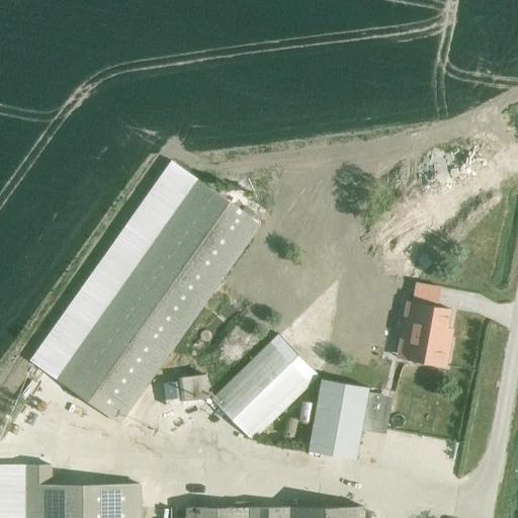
[(170,161),(28,360),(57,380),(57,379),(198,180),(170,161)]
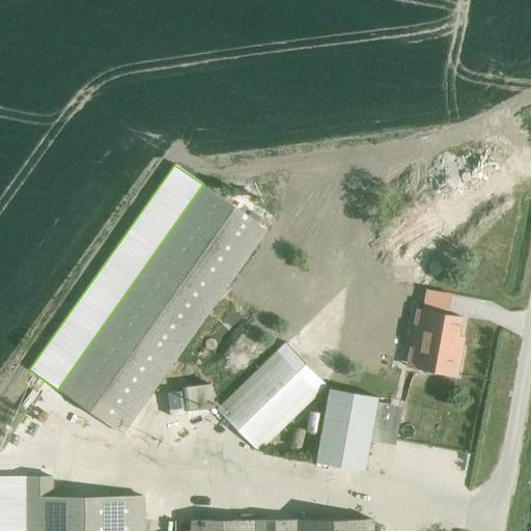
[(122,436),(267,230),(203,185),(58,389),(58,390),(122,436)]
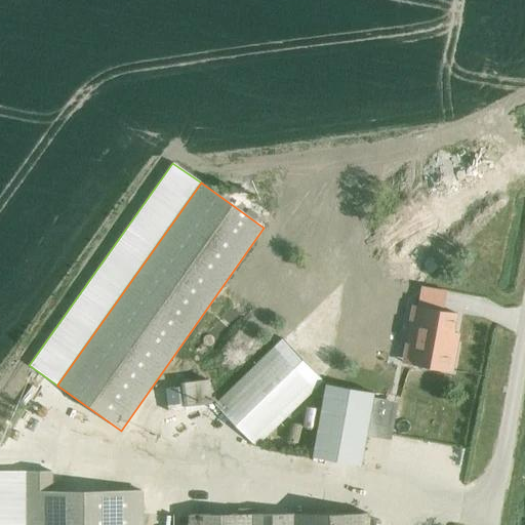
[(411,321),(407,344),(417,346),(413,365),(451,372),(455,352),(450,351),(453,333),(456,315),(443,312),(417,308),(413,307),(410,321),(411,321)]
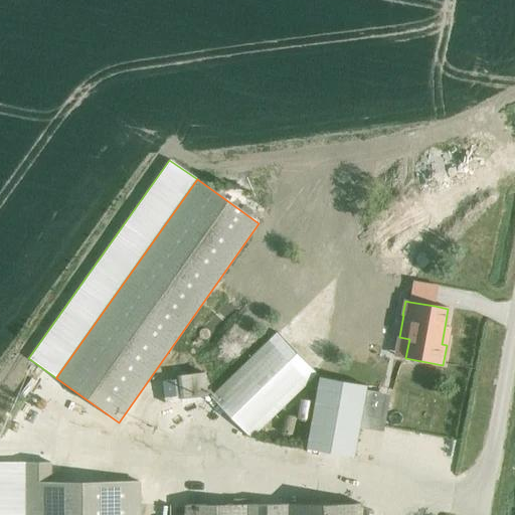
[(250,439),(318,375),(278,334),(211,397),(250,439)]
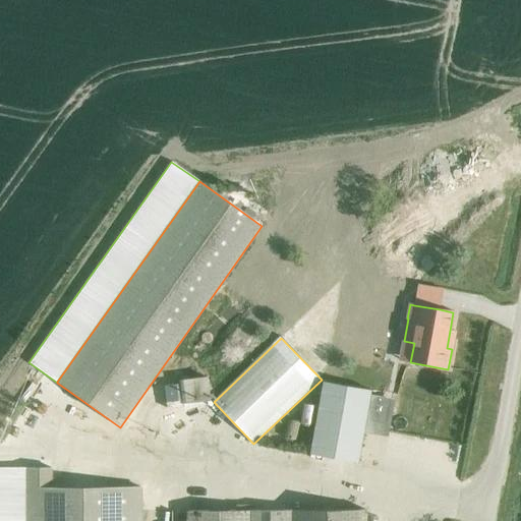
[(323,381),(310,453),(358,462),(371,389),(323,381)]
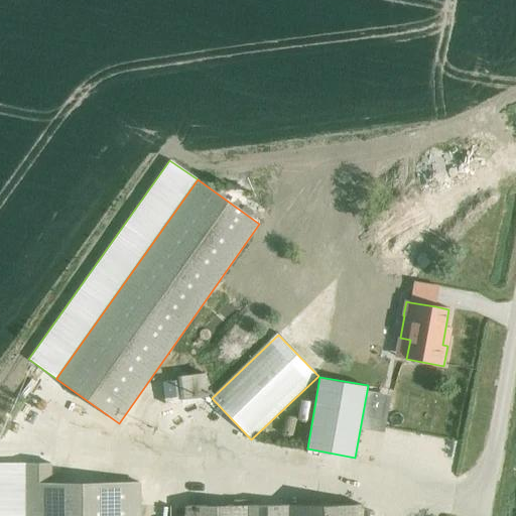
[(174,425),(166,425),(169,457),(197,454),(194,412),(173,413),(174,425)]
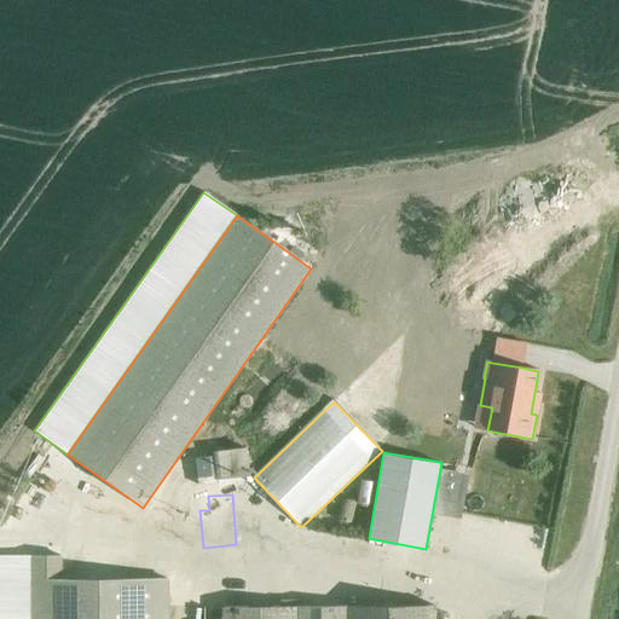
[(0,556),(0,618),(32,618),(32,580),(32,556),(0,556)]
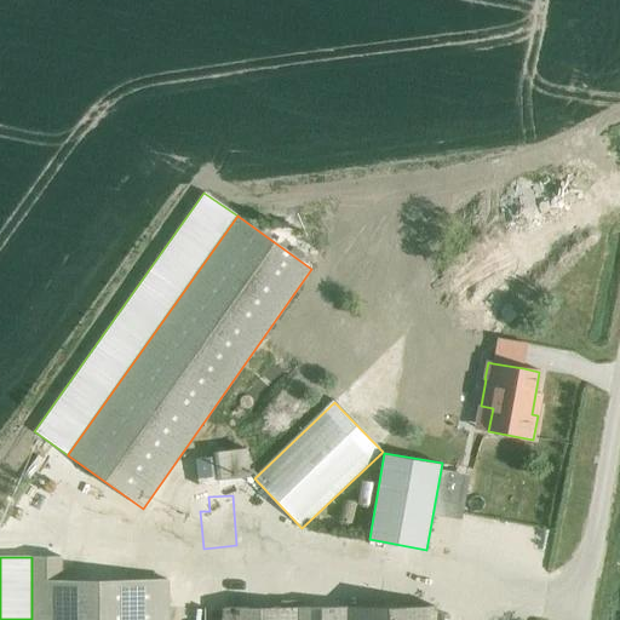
[(168,619),(168,580),(63,581),(63,557),(32,557),(32,581),(32,619),(168,619)]
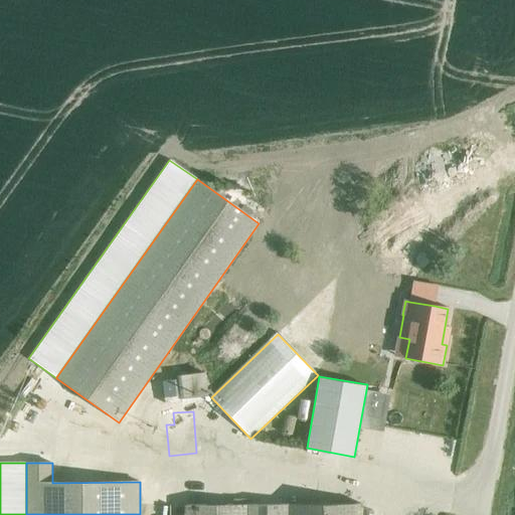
[(288,505),(288,514),(359,514),(359,504),(288,505)]
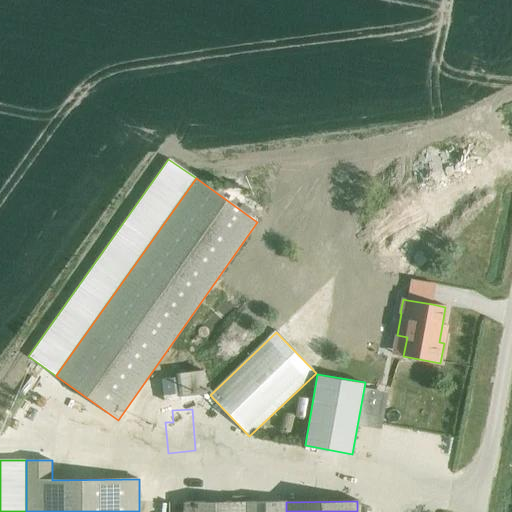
[(286,511),(286,502),(185,503),(185,511),(286,511)]
